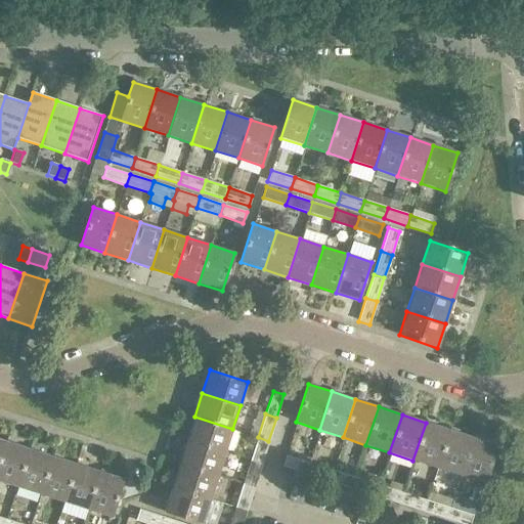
[(232,429),(194,417),(187,440),(225,452),(232,429)]
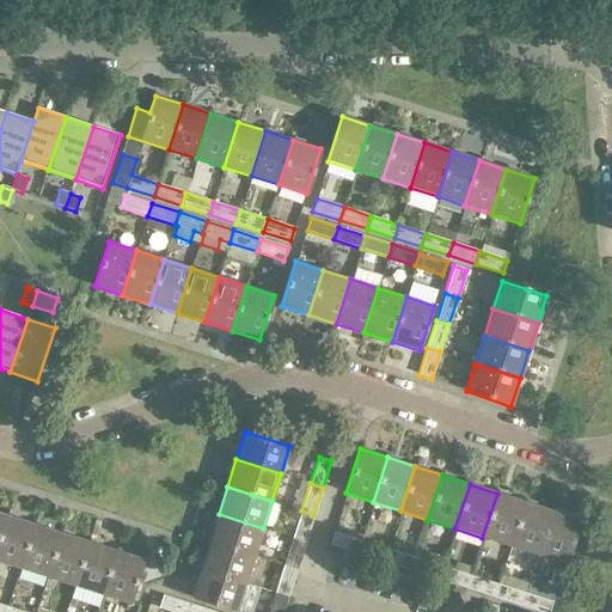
[(497,494),(482,538),(509,546),(525,502),(497,494)]
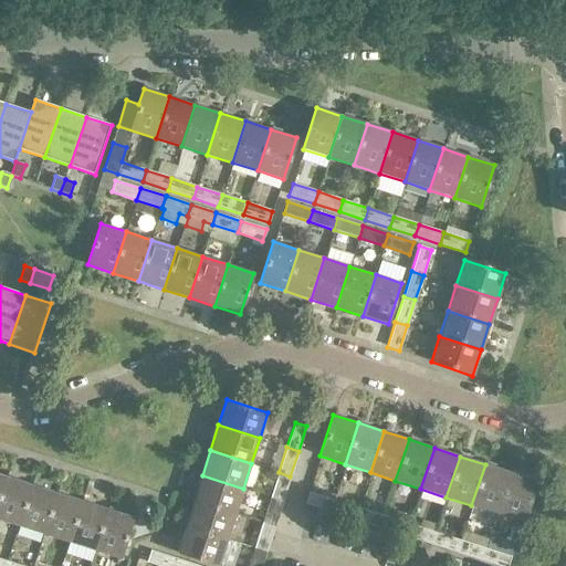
[(471,505),(496,514),(511,473),(485,464),(471,505)]
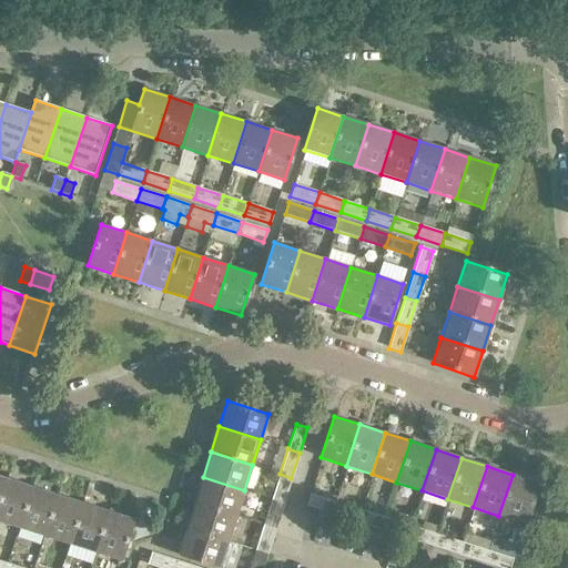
[(291,478),(280,474),(271,499),(283,504),(291,478)]
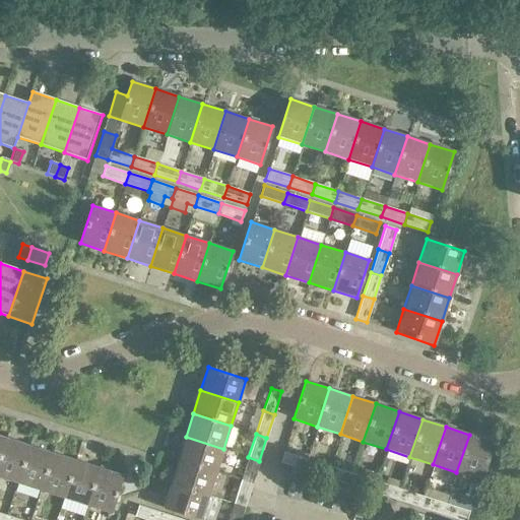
[(469,435),(456,472),(479,480),(493,442),(469,435)]
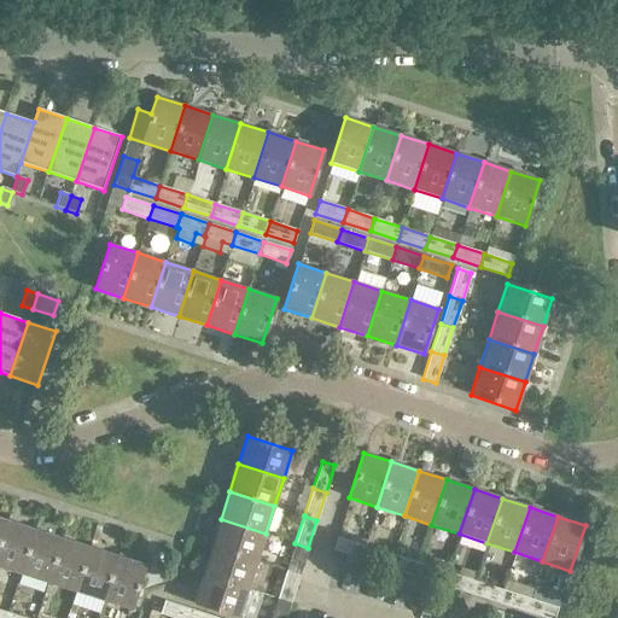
[(211,547),(257,561),(266,534),(221,519),(211,547)]
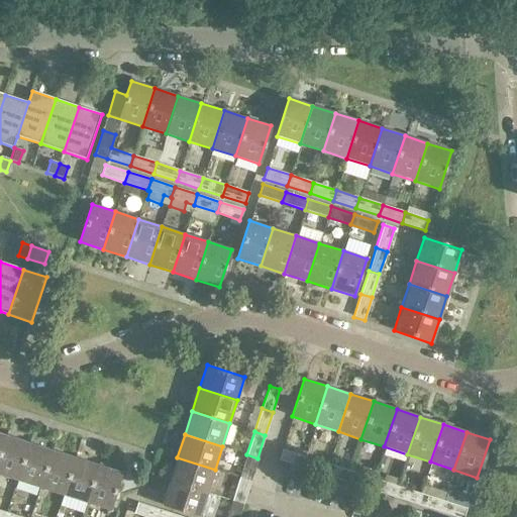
[(0,451),(0,476),(16,481),(28,443),(5,435),(0,451)]
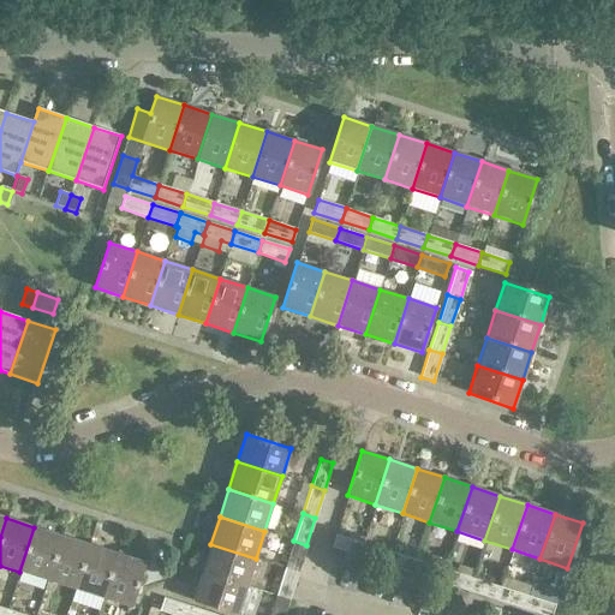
[(61,536),(34,527),(19,572),(47,581),(61,536)]
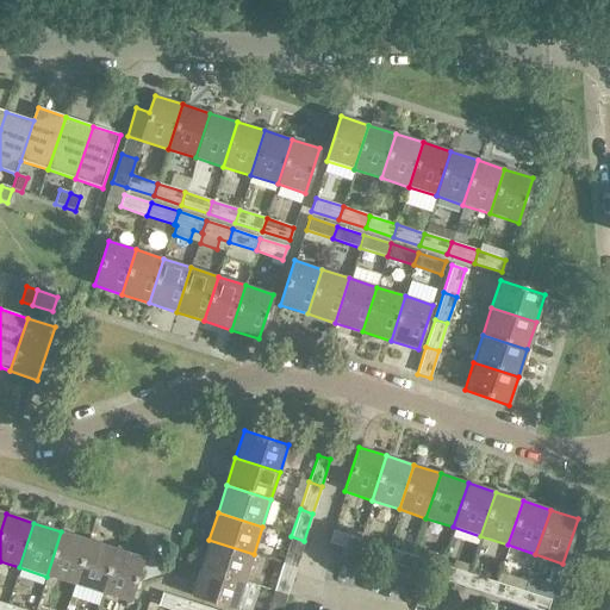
[(360,539),(332,530),(329,542),(356,552),(360,539)]
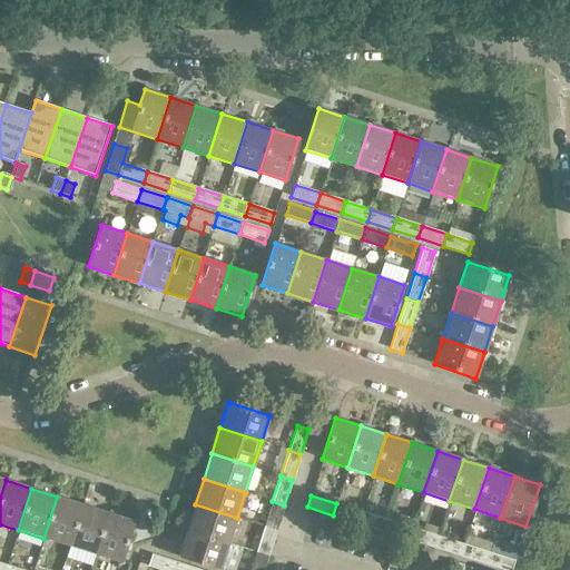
[(82,504),(57,497),(43,539),(69,547),(82,504)]
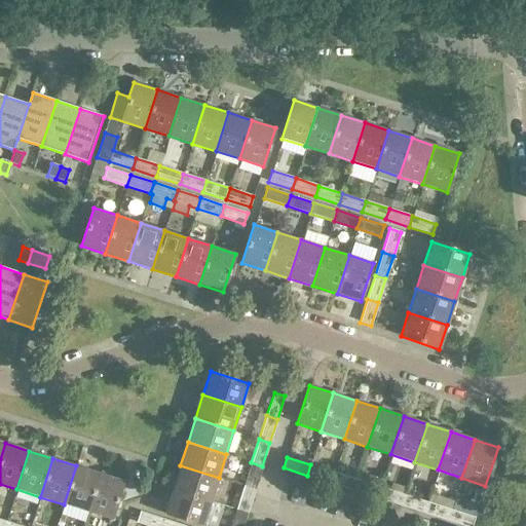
[(251,462),(243,486),(254,490),(262,466),(251,462)]
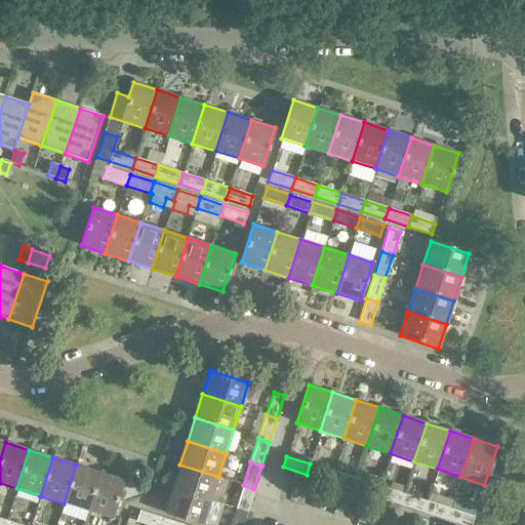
[(333,472),(310,463),(307,475),(329,482),(333,472)]
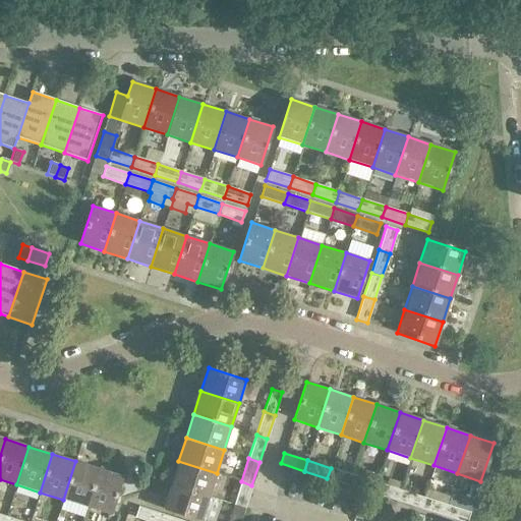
[(99,469),(75,461),(63,500),(87,508),(99,469)]
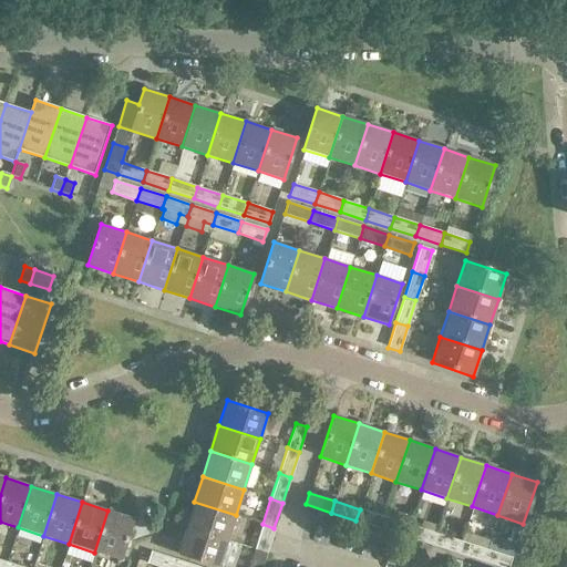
[(194,502),(186,527),(227,540),(236,515),(194,502)]
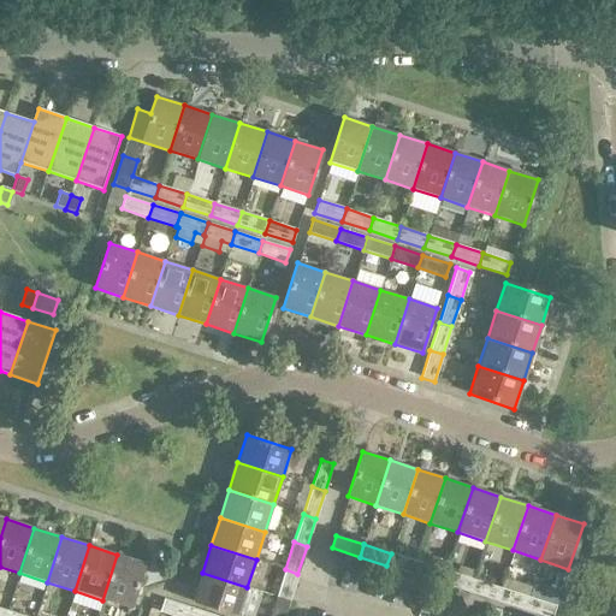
[(414,575),(419,562),(391,554),(386,566),(414,575)]
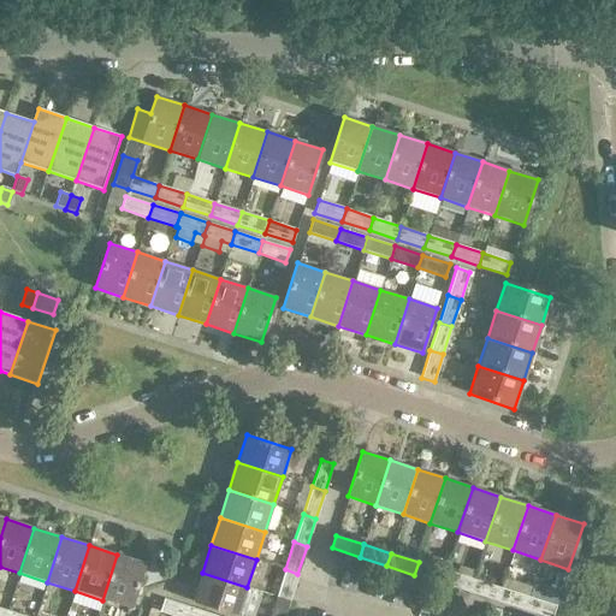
[(144,563),(117,555),(102,600),(130,609),(144,563)]
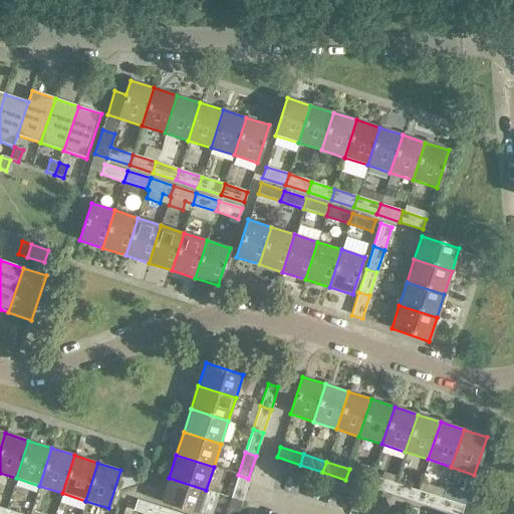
[(372,477),(349,469),(345,480),(368,487),(372,477)]
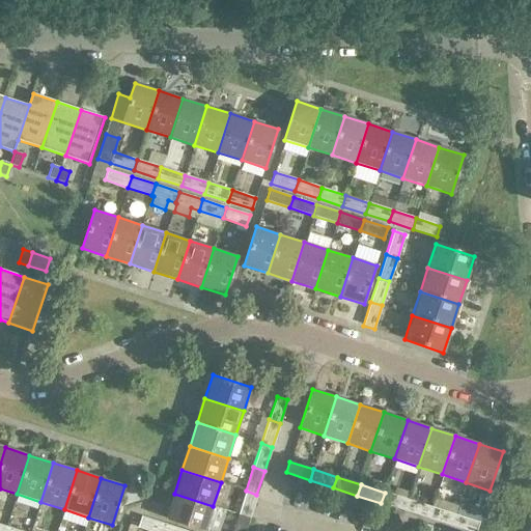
[(256,495),(246,491),(238,514),(249,518),(256,495)]
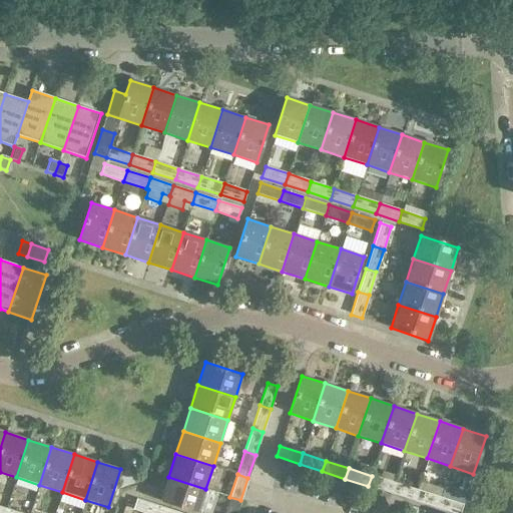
[(391,494),(394,483),(372,476),(368,486),(391,494)]
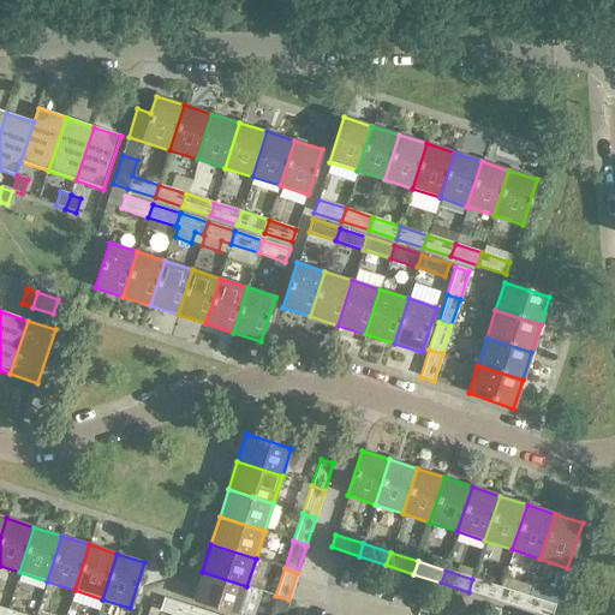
[(246,586),(202,572),(192,599),(238,614),(246,586)]
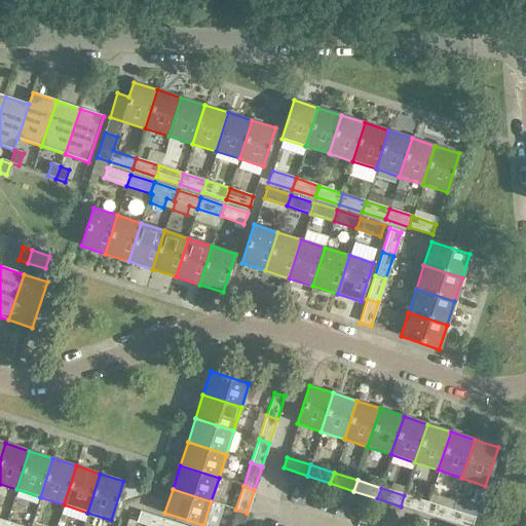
[(427,502),(404,495),(401,506),(424,514),(427,502)]
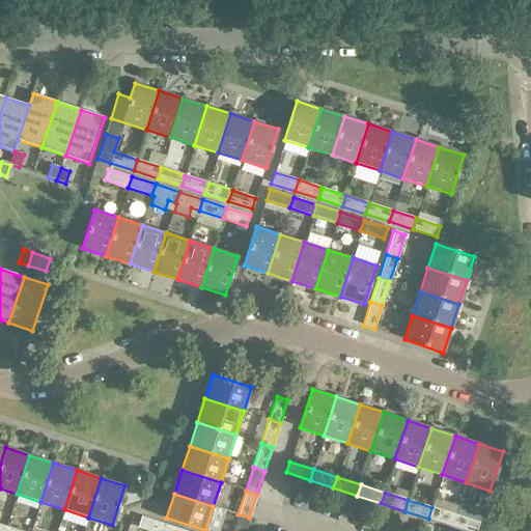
[(452,526),(455,515),(431,507),(428,519),(452,526)]
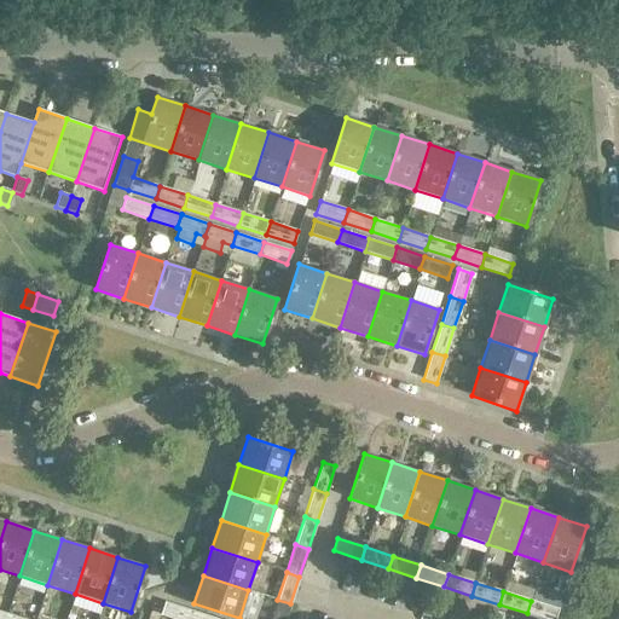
[(277,600),(271,618),(284,618),(290,603),(277,600)]
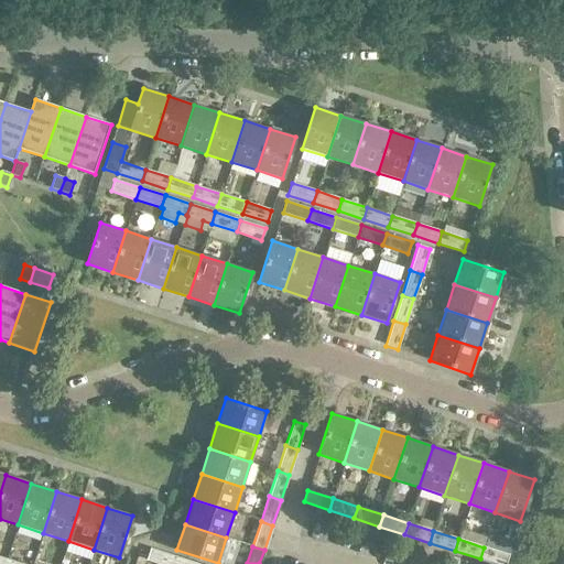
[(506,563),(509,555),(484,548),(480,559),(495,563),(506,563)]
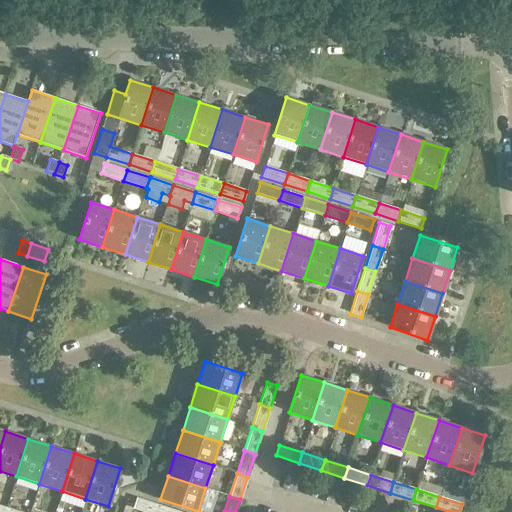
[(157,511),(159,506),(136,498),(133,509),(142,511),(157,511)]
